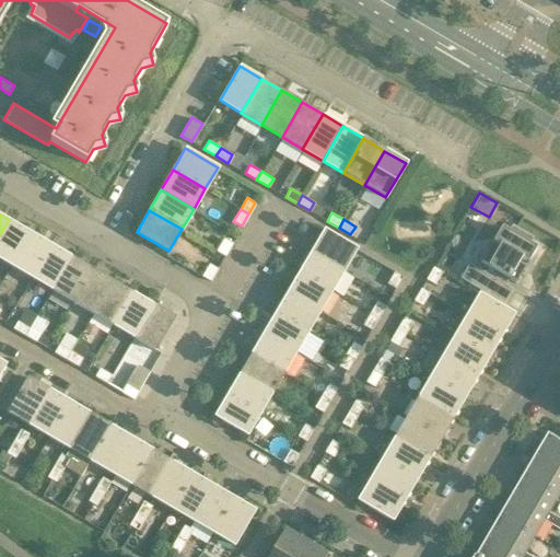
[(30,232),(9,220),(0,234),(0,257),(10,264),(30,232)]
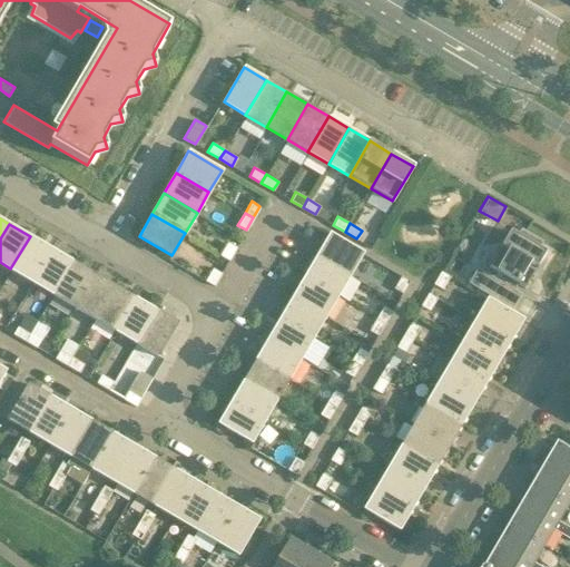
[(468,282),(477,286),(512,308),(521,293),(514,289),(518,283),(524,286),(533,272),(527,267),(530,262),(537,266),(546,251),(539,247),(542,241),(521,227),(517,234),(510,231),(501,245),(508,250),(504,255),(498,251),(489,266),(495,270),(492,275),(477,266),(468,282)]
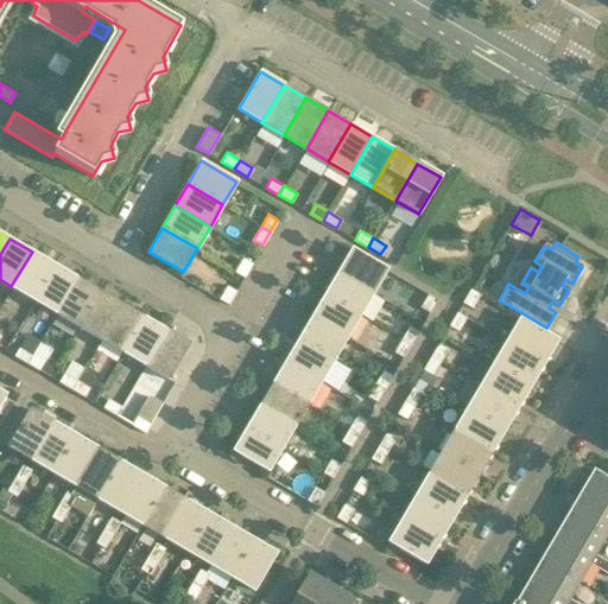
[(386,269),(352,248),(337,272),(373,292),(386,269)]
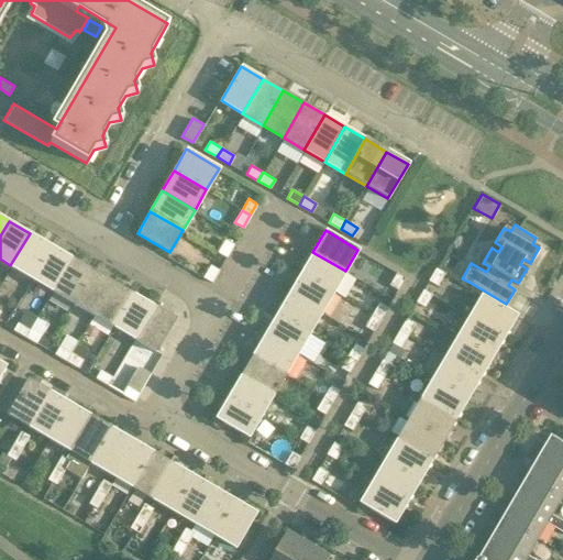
[(10,265),(31,277),(50,245),(30,233),(10,265)]
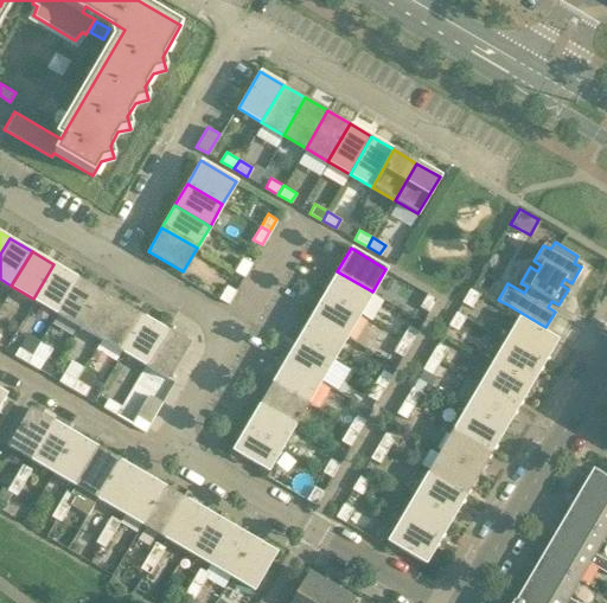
[(243,276),(251,263),(242,257),(235,270),(243,276)]
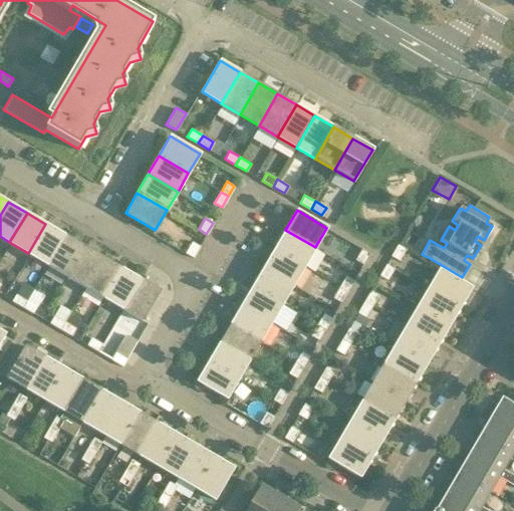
[(64,235),(45,224),(28,253),(47,264),(64,235)]
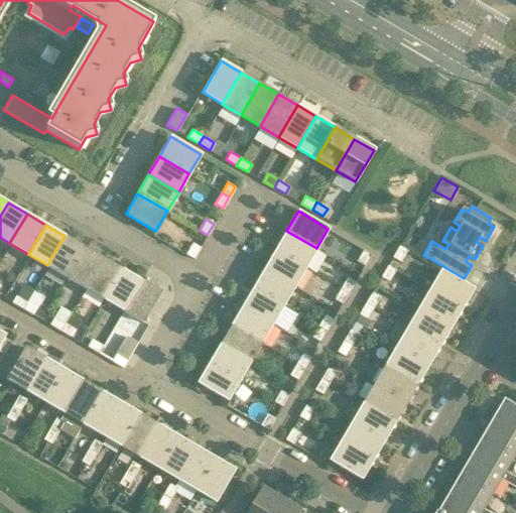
[(286,231),(275,249),(305,267),(316,248),(286,231)]
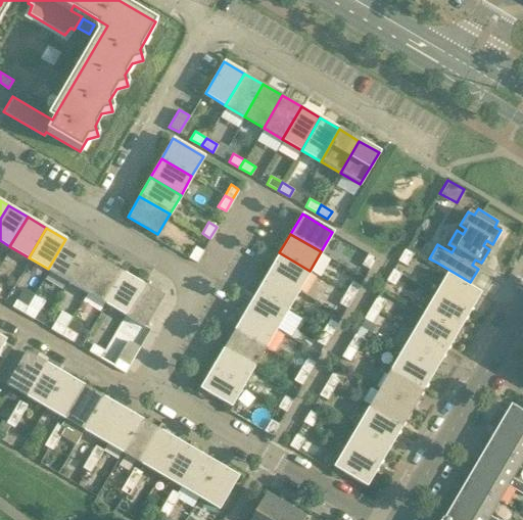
[(48,269),(67,280),(85,250),(65,239),(48,269)]
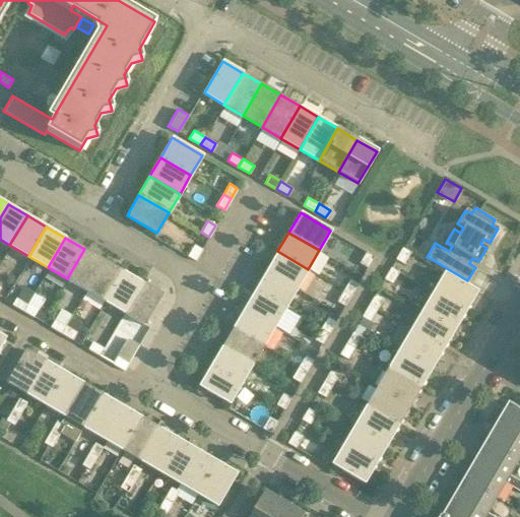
[(194,244),(187,255),(195,260),(201,249),(194,244)]
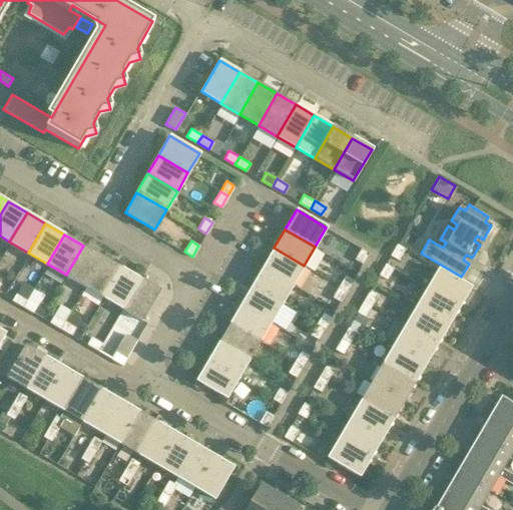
[(397,243),(390,255),(398,259),(404,247),(397,243)]
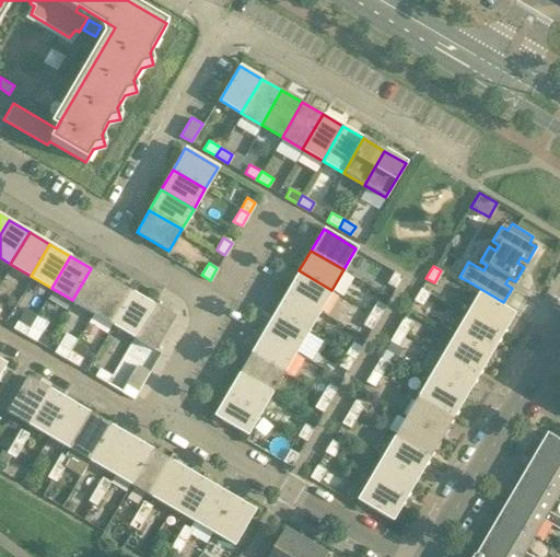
[(112,280),(91,268),(72,300),(93,312),(112,280)]
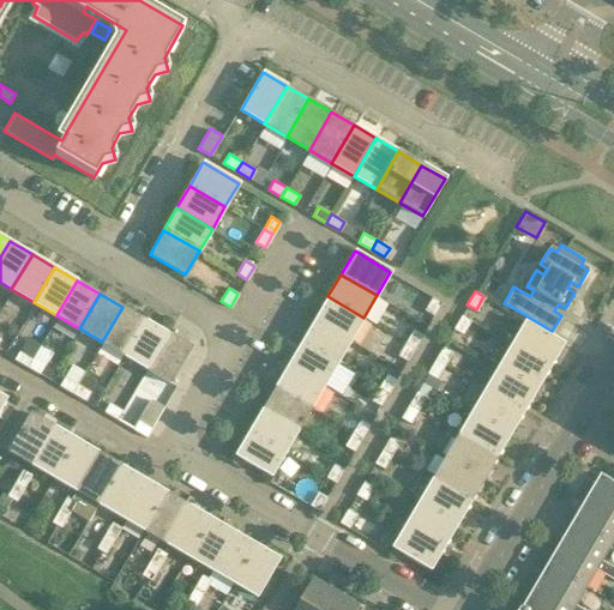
[(350,339),(363,318),(327,296),(315,319),(350,339)]
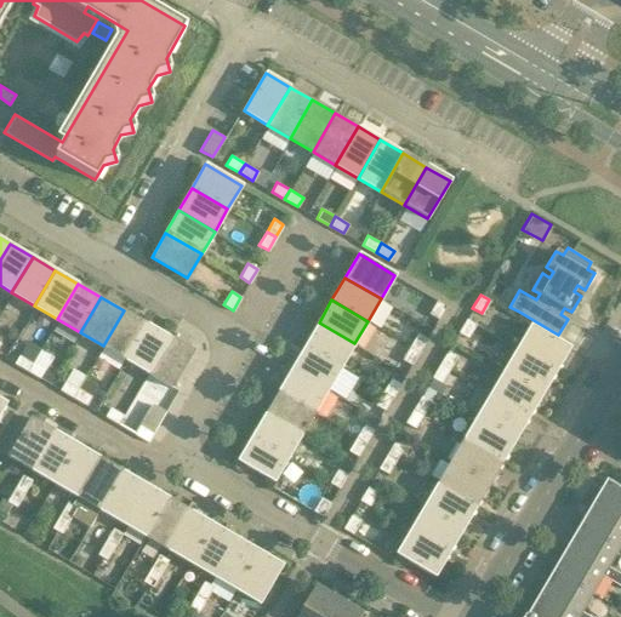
[(429,313),(438,318),(446,304),(437,300),(429,313)]
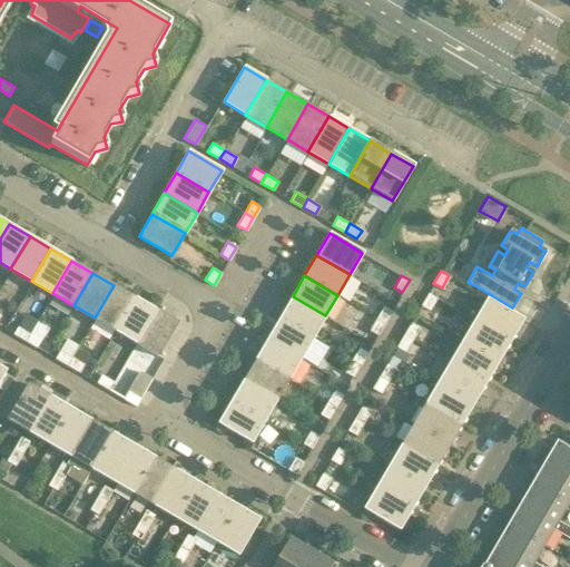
[(95,318),(115,330),(134,297),(114,285),(95,318)]
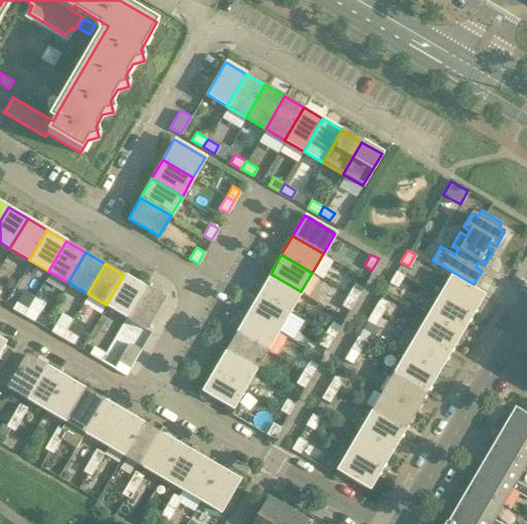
[(395,270),(389,281),(396,286),(403,275),(395,270)]
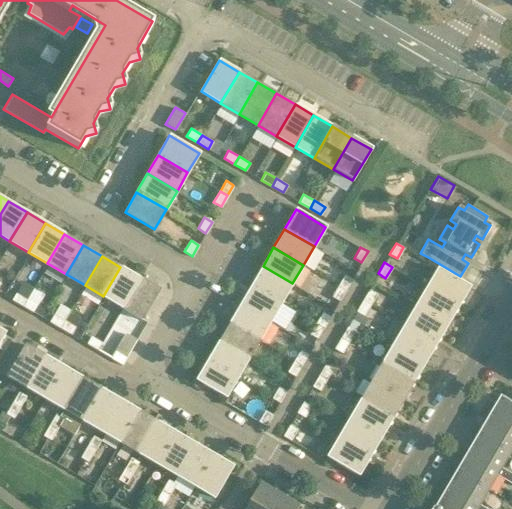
[(263,266),(252,285),(281,302),(292,283),(263,266)]
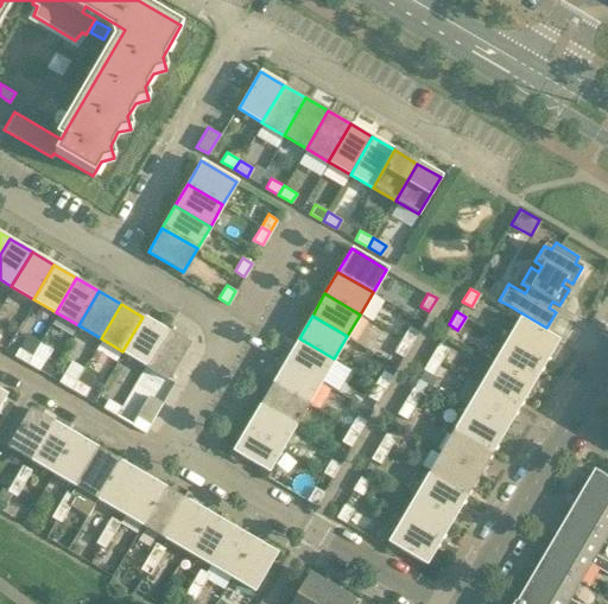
[(165,330),(143,317),(122,351),(145,364),(165,330)]
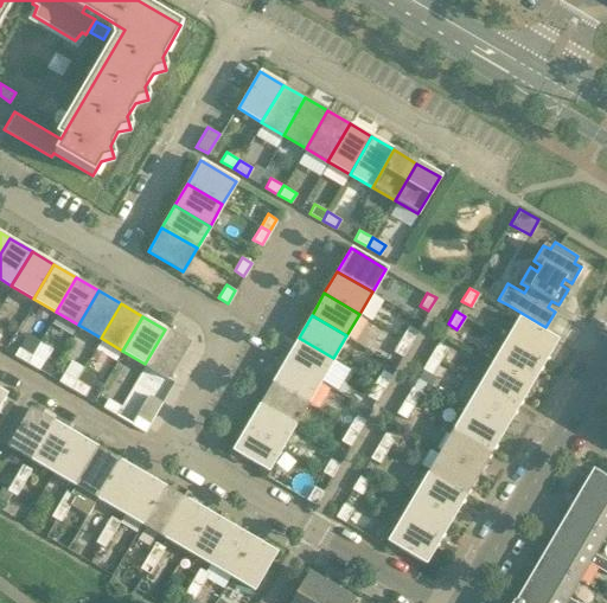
[(519,318),(505,340),(543,361),(556,339),(519,318)]
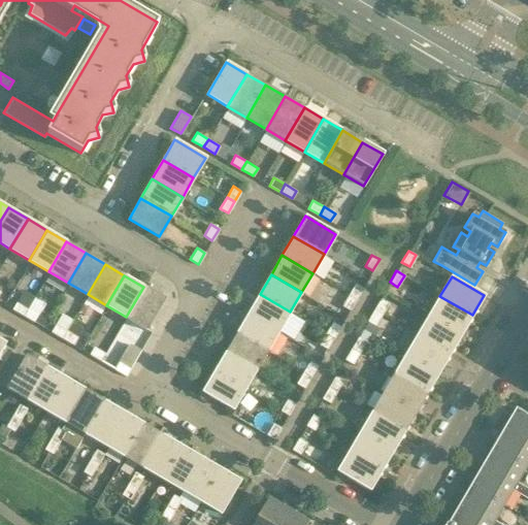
[(355,283),(349,294),(356,298),(363,288),(355,283)]
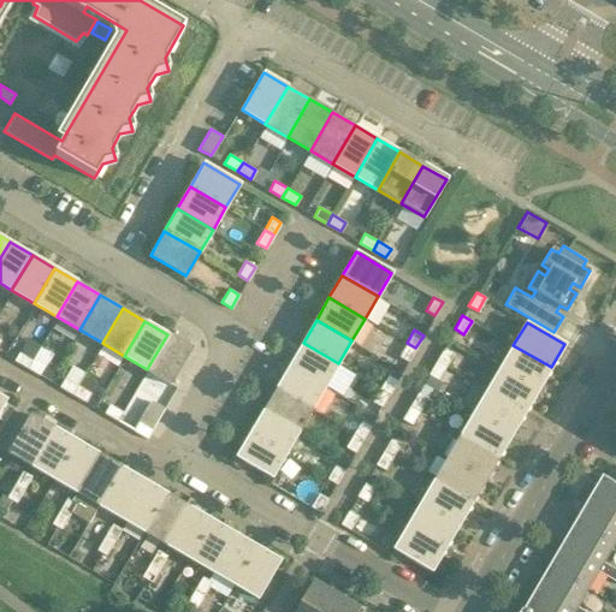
[(170,384),(171,382),(190,348),(167,334),(147,369),(170,384)]
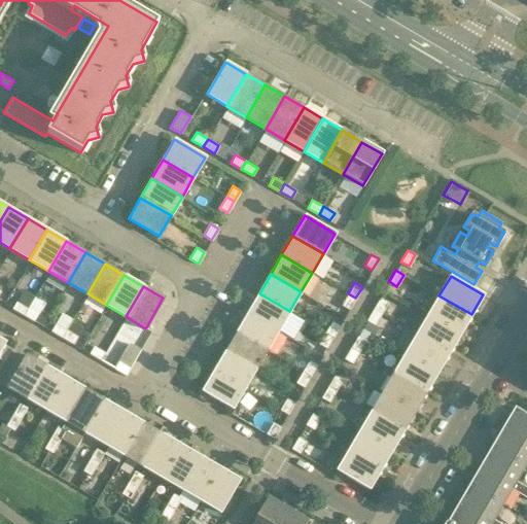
[(278,330),(289,311),(259,293),(248,313),(278,330)]
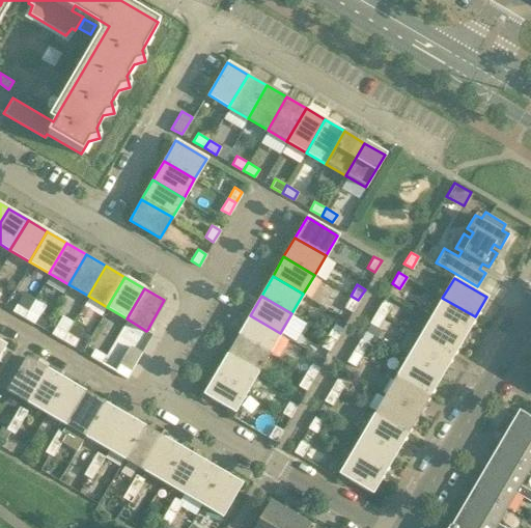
[(352,311),(358,300),(351,296),(343,307),(352,311)]
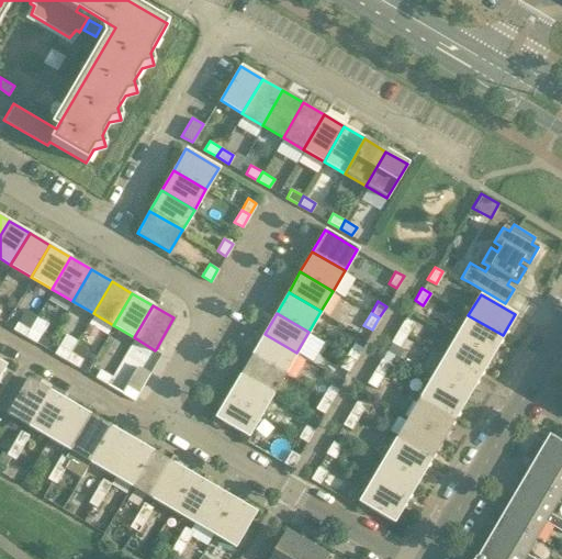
[(456,336),(491,356),(503,335),(468,315),(456,336)]
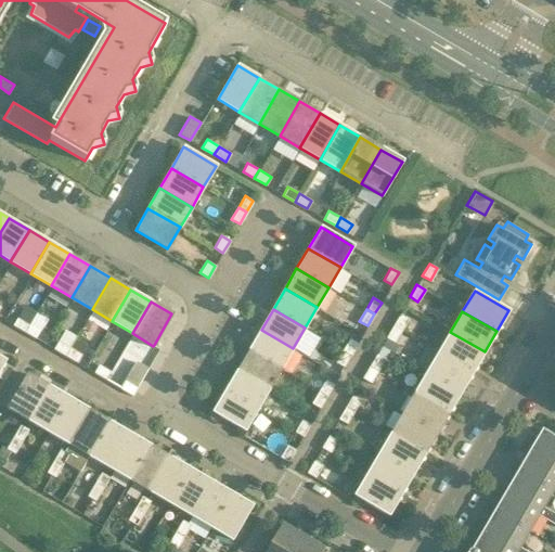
[(392,325),(401,330),(408,318),(400,313),(392,325)]
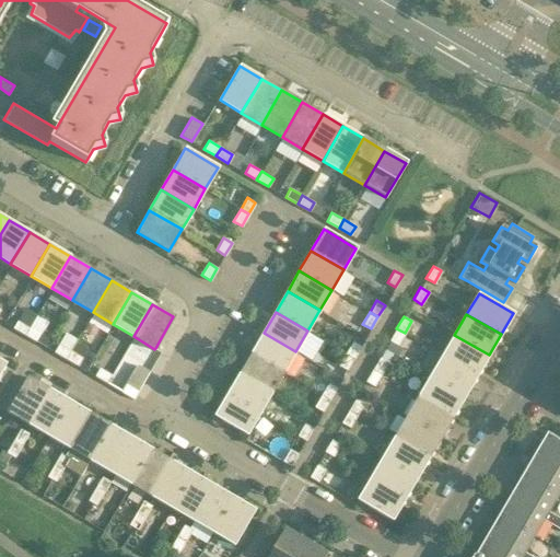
[(12,327),(24,334),(30,326),(18,318),(12,327)]
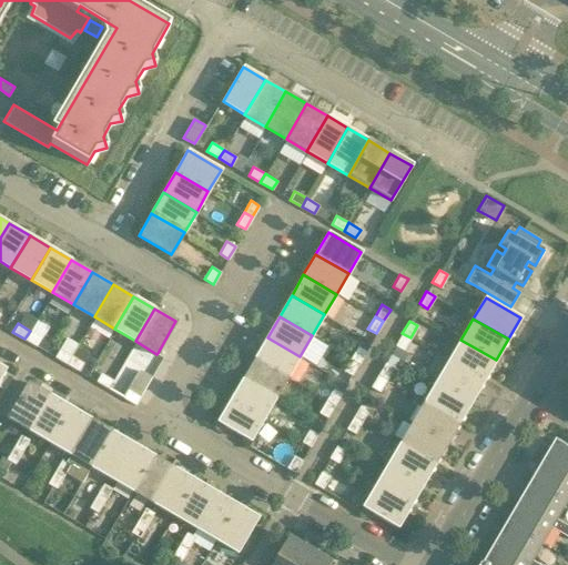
[(42,338),(30,331),(24,339),(37,346),(42,338)]
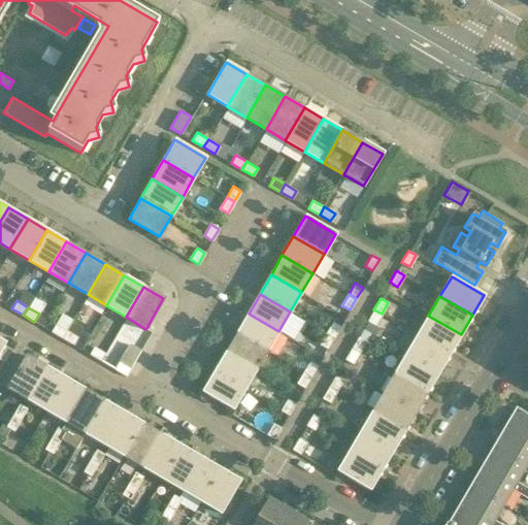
[(375,325),(382,314),(373,309),(367,320),(375,325)]
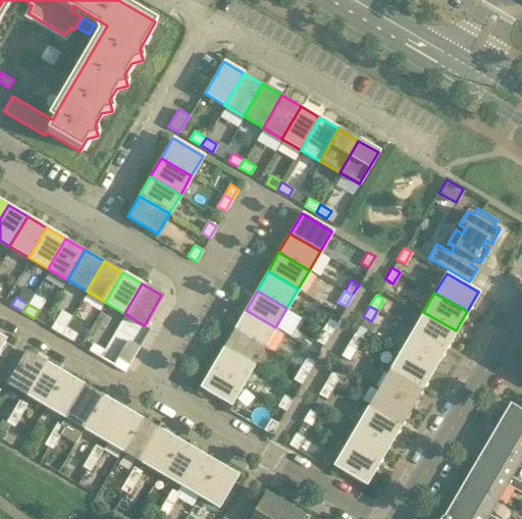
[(246,310),(233,329),(264,347),(275,327),(246,310)]
